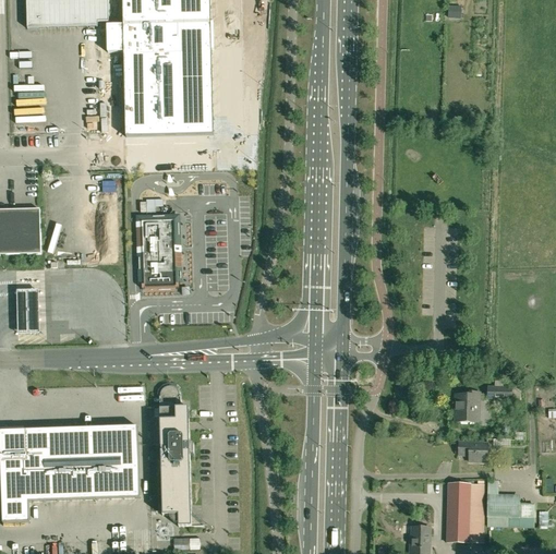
[(179,21),(178,0),(24,0),(25,25),(124,22),(144,25),(144,22),(179,21)]
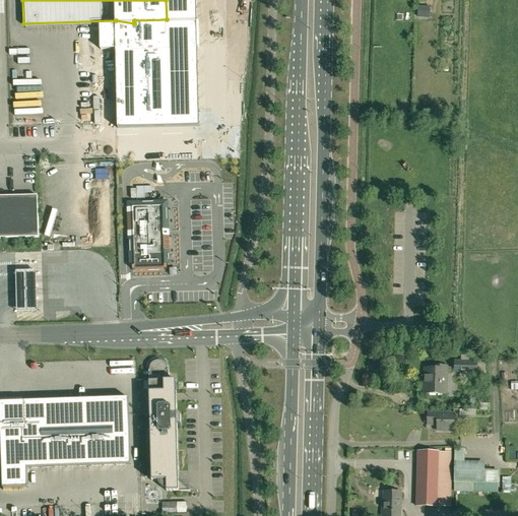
[(415,2),(414,12),(427,12),(427,2),(415,2)]
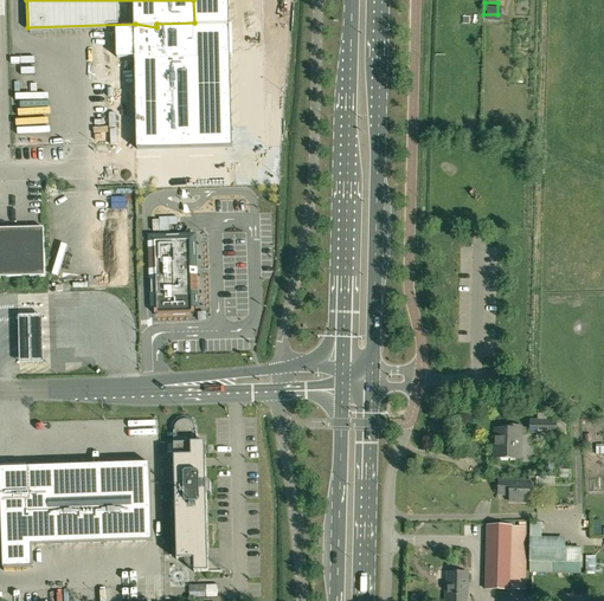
[(42,224),(0,224),(0,272),(43,272),(42,224)]
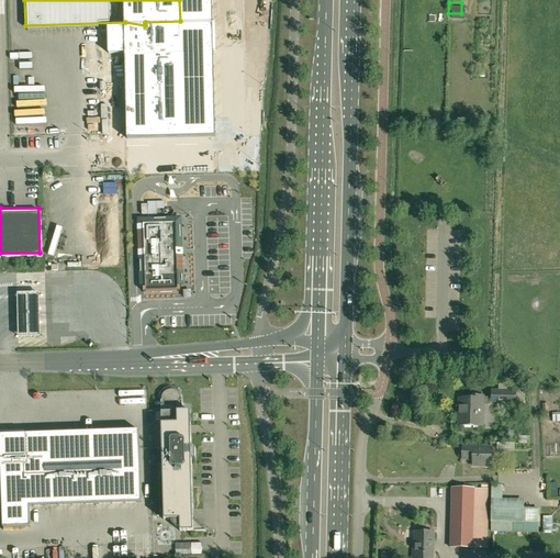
[(176,216),(140,218),(142,287),(178,286),(177,261),(179,261),(179,245),(177,245),(176,216)]
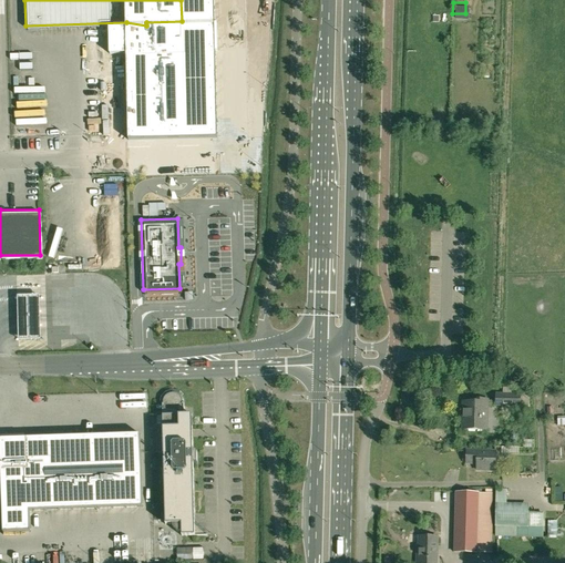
[(17,329),(17,336),(39,336),(38,328),(38,316),(38,302),(37,292),(16,292),(16,303),(16,317),(17,329)]
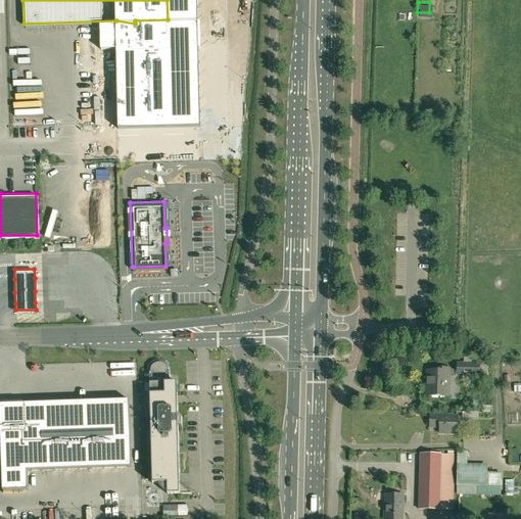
[(477,372),(477,360),(474,360),(474,354),(461,354),(461,359),(456,359),(455,368),(455,371),(457,371),(477,372)]
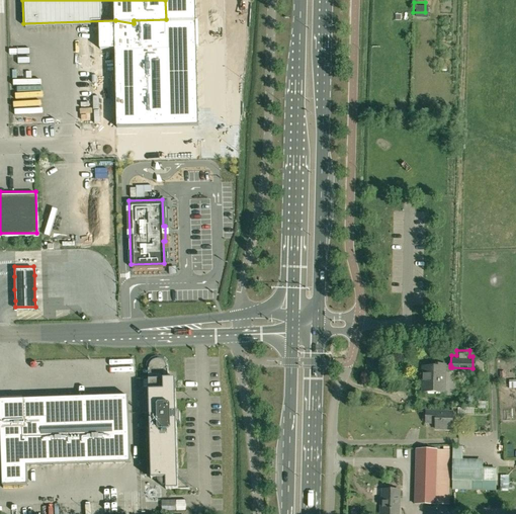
[(147,363),(147,366),(149,476),(156,476),(156,479),(161,483),(164,483),(164,486),(175,486),(186,486),(176,474),(174,419),(178,419),(178,407),(174,408),(173,375),(166,375),(166,364),(165,361),(163,358),(161,356),(158,355),(155,355),(152,356),(150,358),(148,360),(147,363)]
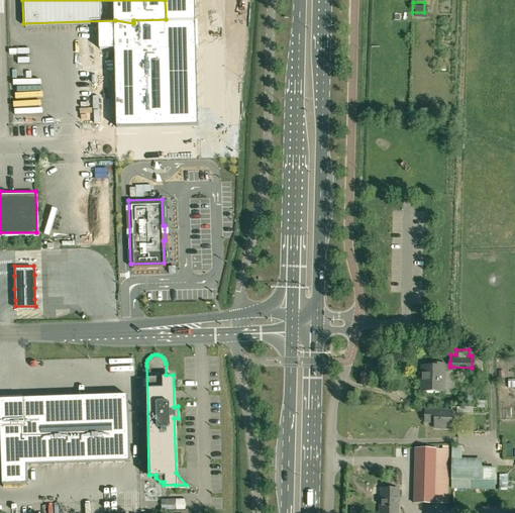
[(420,363),(419,388),(440,389),(441,389),(442,364),(442,362),(430,362),(430,363),(420,363)]
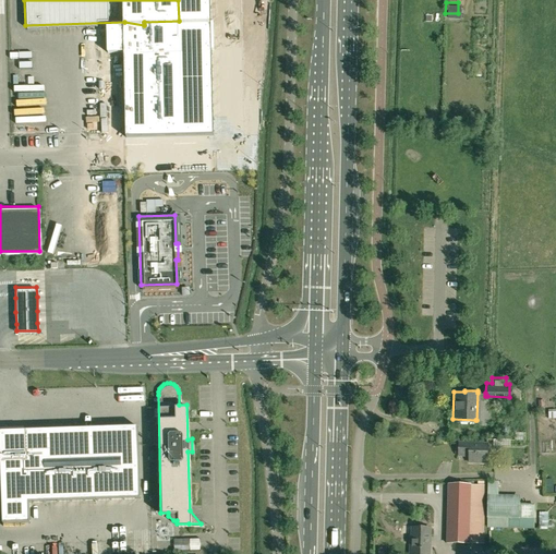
[(0,492),(1,520),(27,519),(27,498),(139,494),(135,423),(23,428),(22,425),(22,428),(11,428),(11,425),(5,425),(5,428),(0,428),(0,492)]
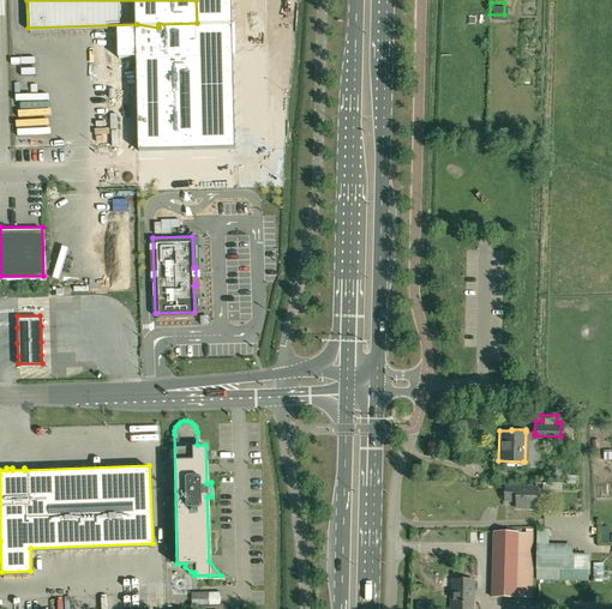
[(534,483),(503,483),(503,496),(514,498),(514,504),(533,505),(534,483)]
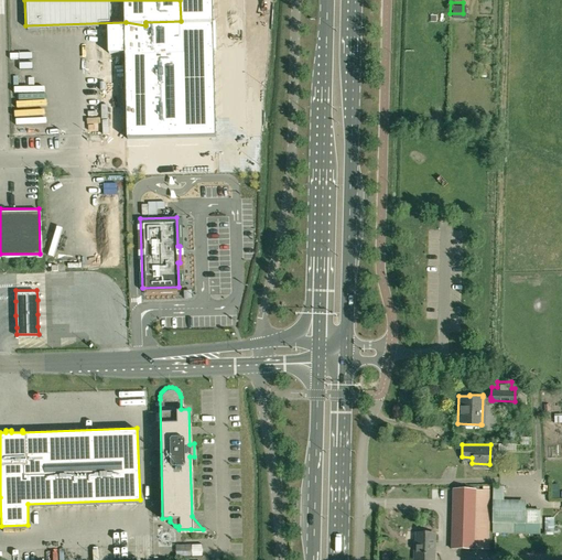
[(501,482),(492,482),(489,530),(538,530),(538,520),(523,519),(523,497),(501,497),(501,482)]
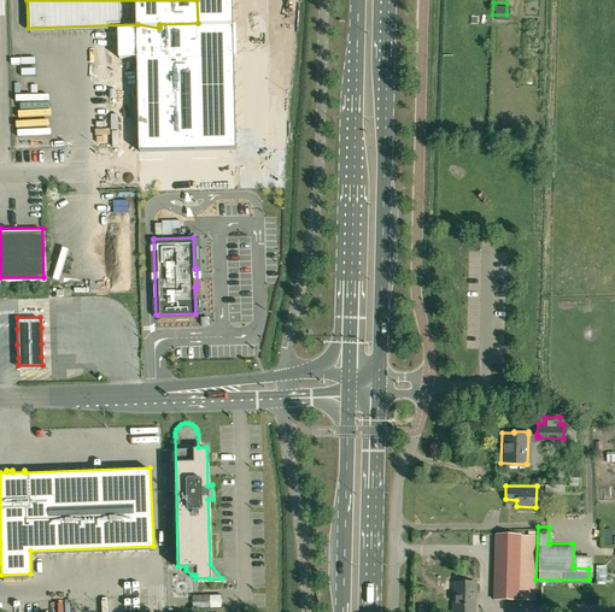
[(532,596),(532,533),(517,531),(493,531),(492,596),(516,596),(532,596)]
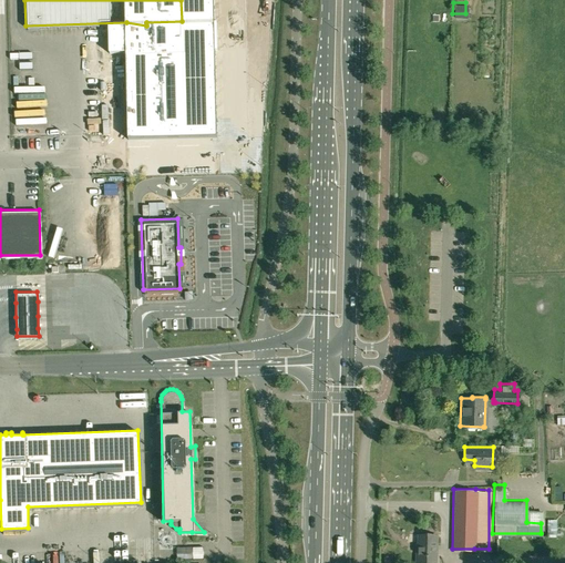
[(543,517),(543,503),(527,503),(527,518),(543,517)]
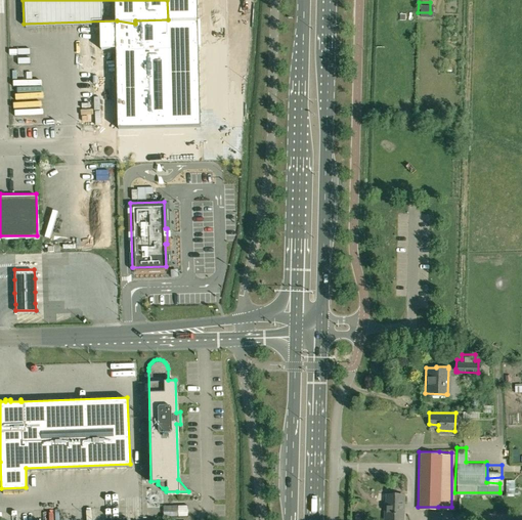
[(507,486),(515,486),(515,474),(506,474),(507,486)]
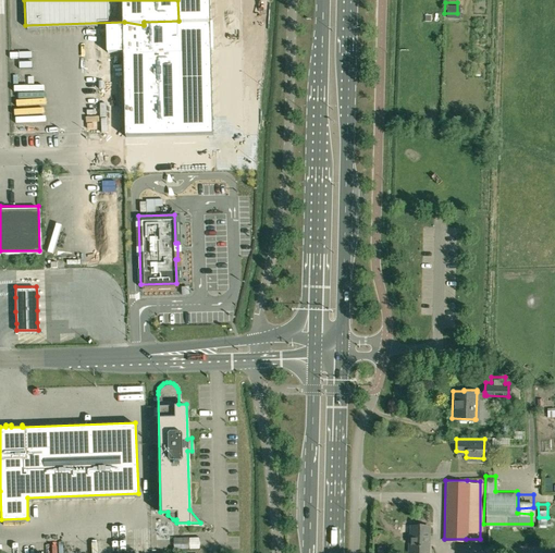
[(427,552),(427,524),(409,523),(409,538),(407,538),(406,552),(427,552)]
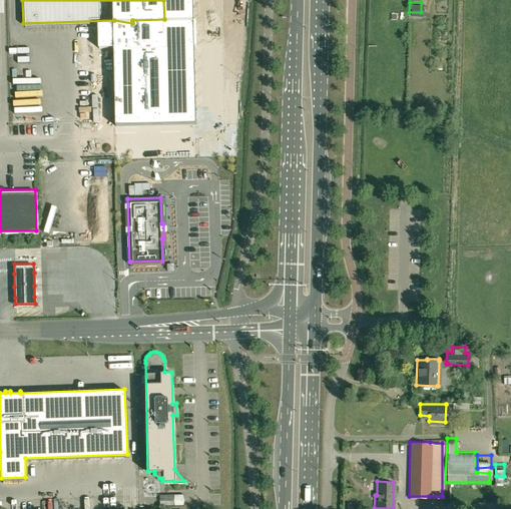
[(182,502),(182,491),(158,492),(158,503),(182,502)]
